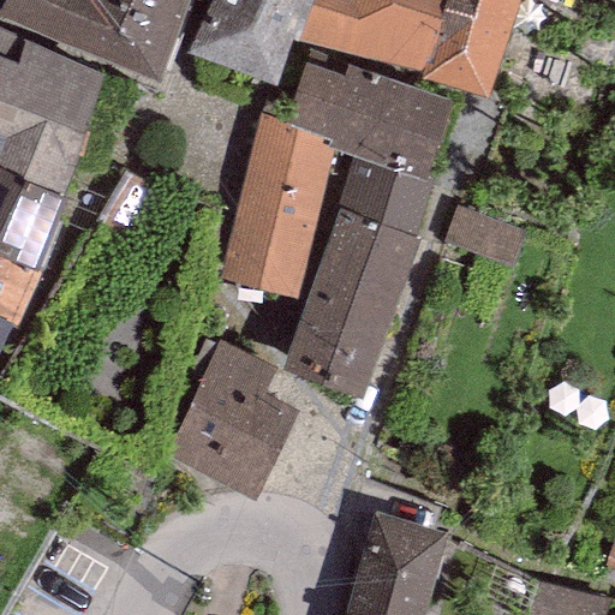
[(199,0),(4,0),(0,9),(0,13),(154,82),(189,0),(199,0),(201,0),(199,0)]
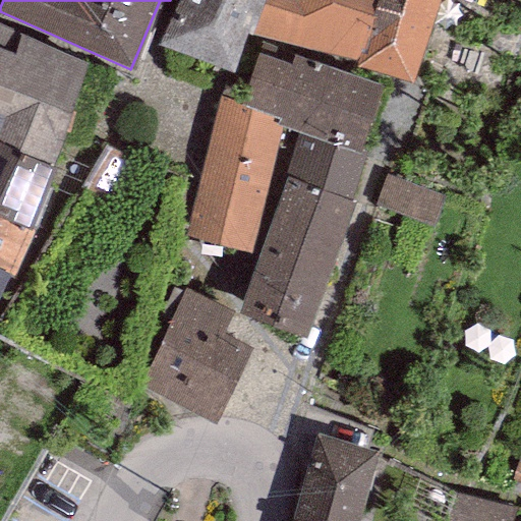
[(263,0),(177,0),(158,43),(233,71),(247,31),(251,32),(263,0)]
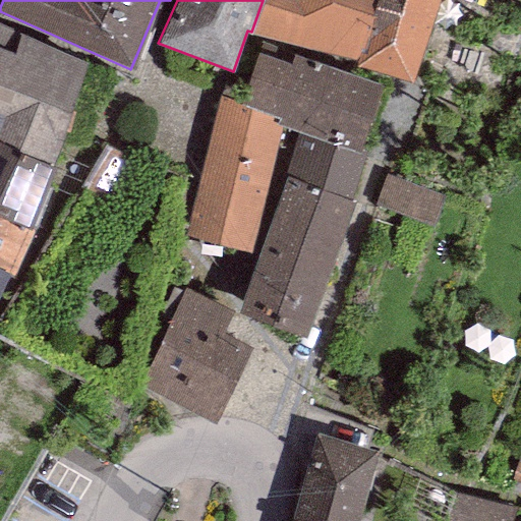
[(263,0),(251,32),(354,59),(372,0),(263,0)]
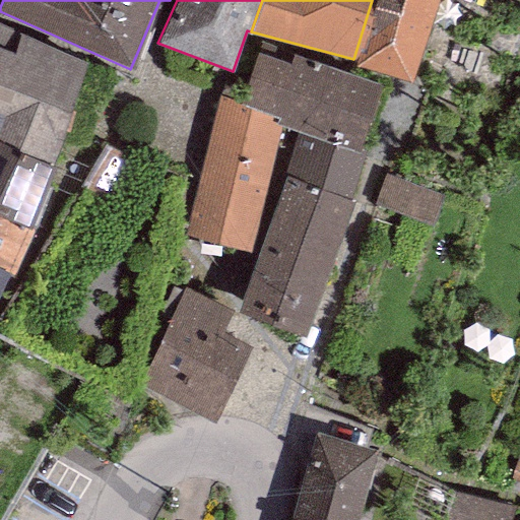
[(372,0),(353,59),(352,64),(412,80),(438,0),(372,0)]
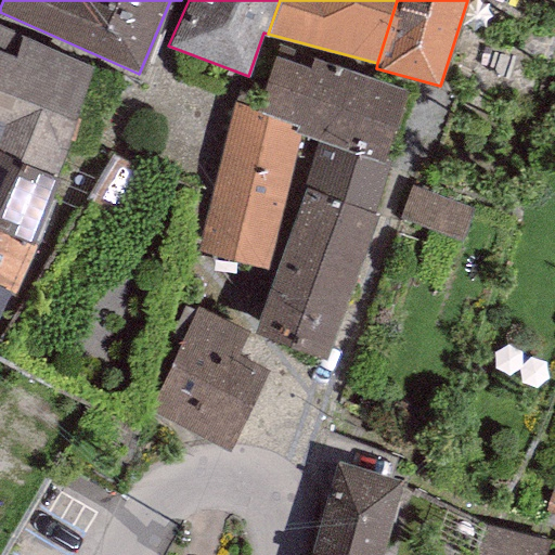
[(0,26),(0,151),(55,178),(92,65),(0,26)]
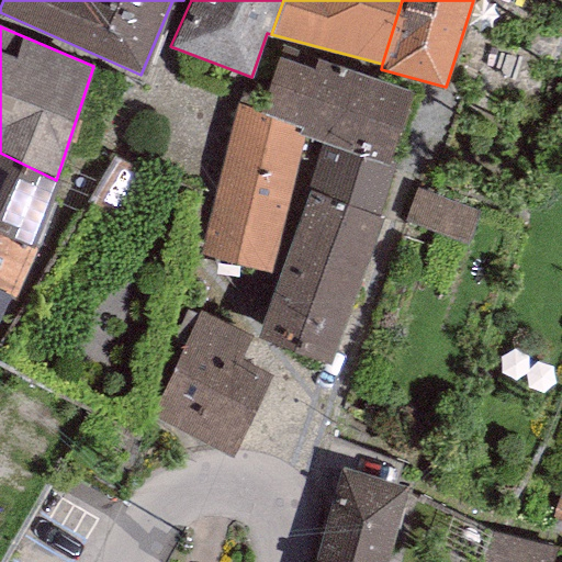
[(413,92),(315,59),(312,69),(279,58),(260,112),(306,127),(391,156),(413,92)]
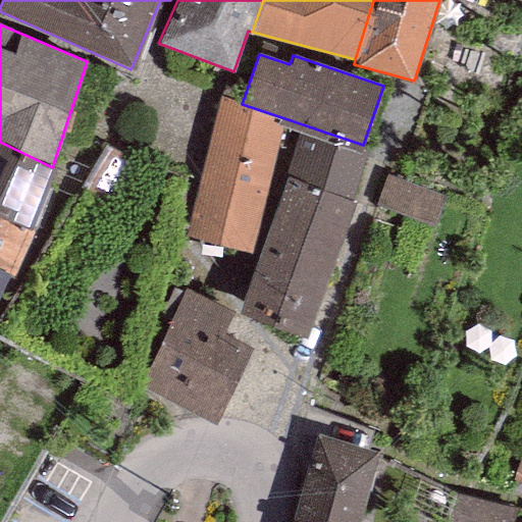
[(284,118),(242,104),(219,96),(187,236),(252,253),(279,137),(282,126),(284,118)]
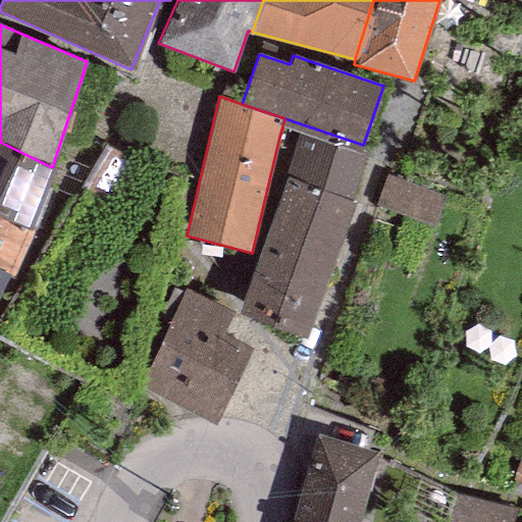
[(284,118),(282,126),(301,133),(284,175),(288,177),(351,200),(368,147),(363,145),(284,118)]
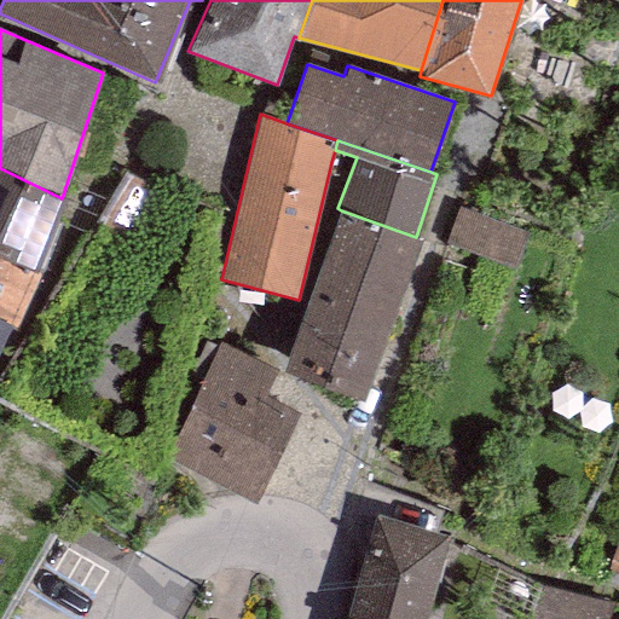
[(0,255),(34,272),(65,200),(62,198),(0,168),(0,255)]
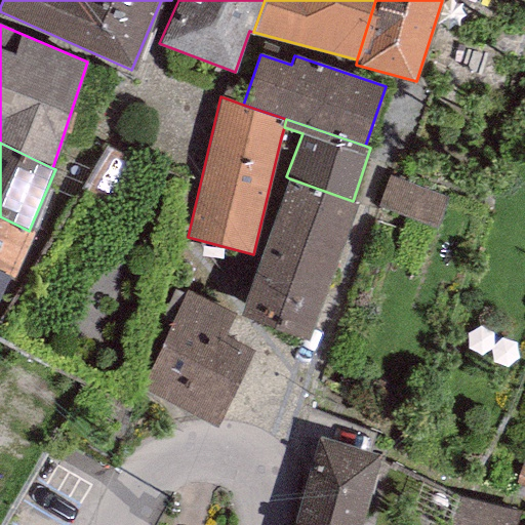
[(357,202),(353,201),(289,178),(240,314),(308,339),(357,202)]
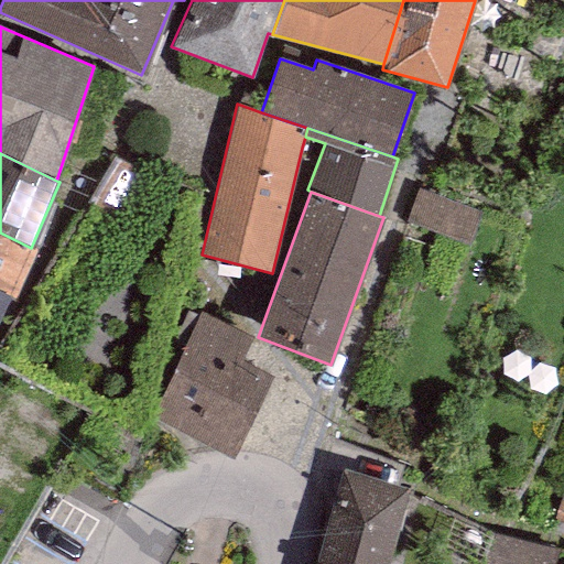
[(429,195),(420,226),(480,243),(489,214),(429,195)]
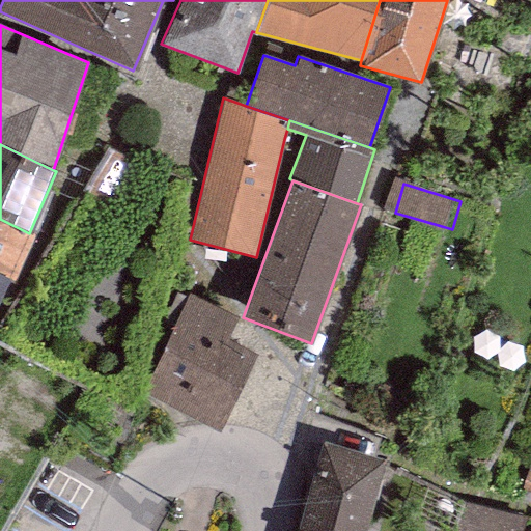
[(0,219),(0,298),(8,280),(14,281),(33,235),(29,233),(0,219)]
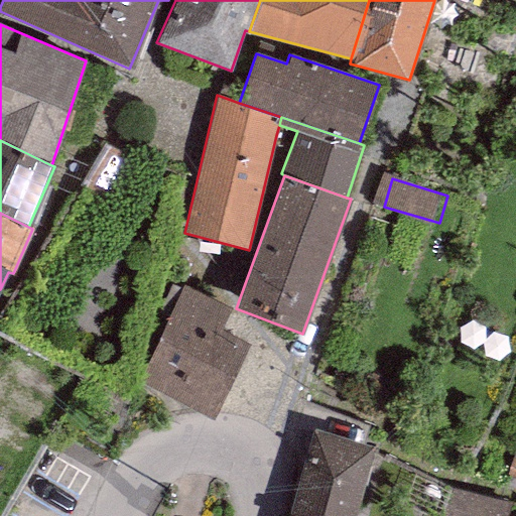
[(231,307),(180,285),(137,383),(215,417),(248,342),(222,331),(231,307)]
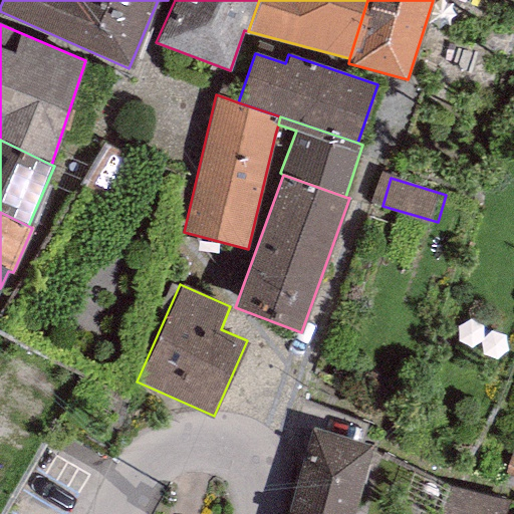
[(351,513),(371,445),(310,427),(285,513),(351,513)]
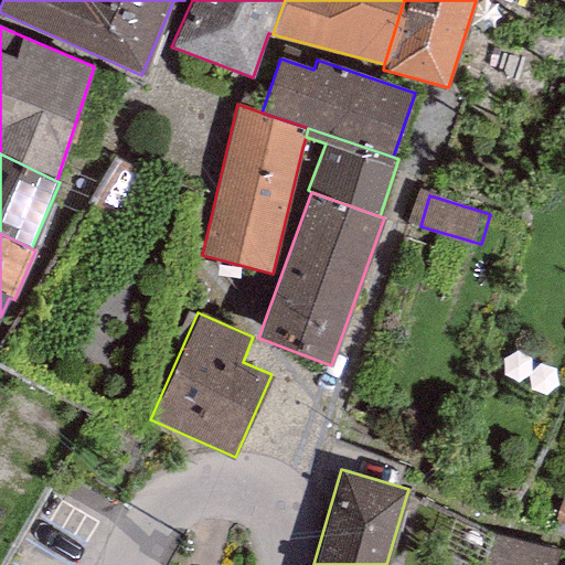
[(490,531),(479,564),(539,564),(544,547),(490,531)]
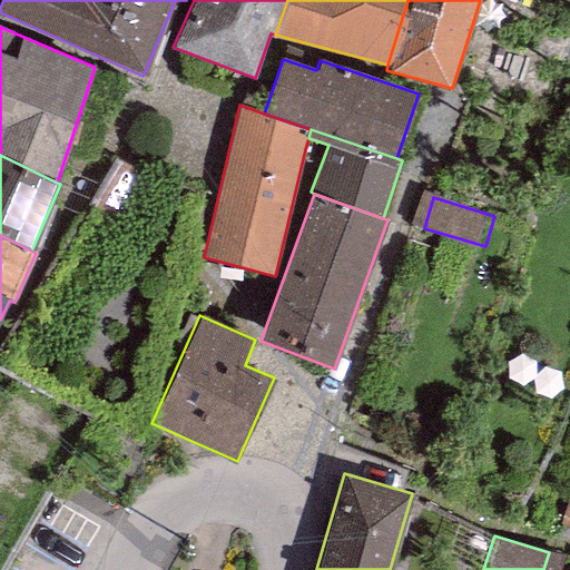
All buildings are outlined.
